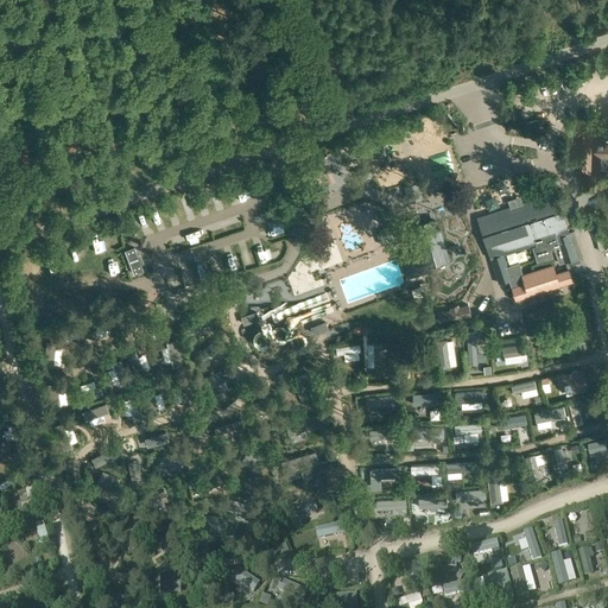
[(583,162),(583,170),(590,170),(590,178),(600,178),(600,170),(607,170),(607,133),(600,134),(583,134),(583,162)]
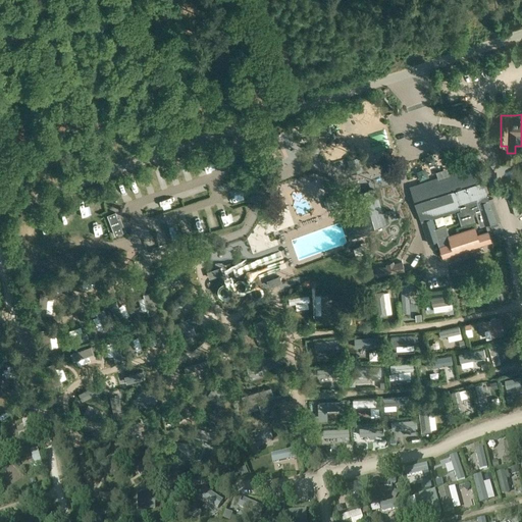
[(367,139),(372,153),(382,150),(377,135),(367,139)]
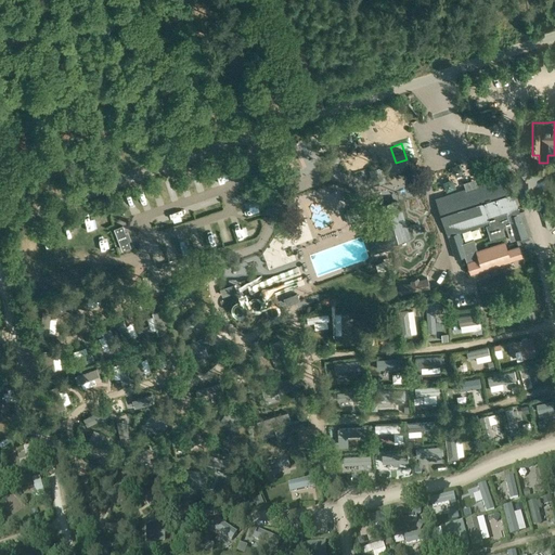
[(372,179),(383,176),(381,166),(370,169),(372,179)]
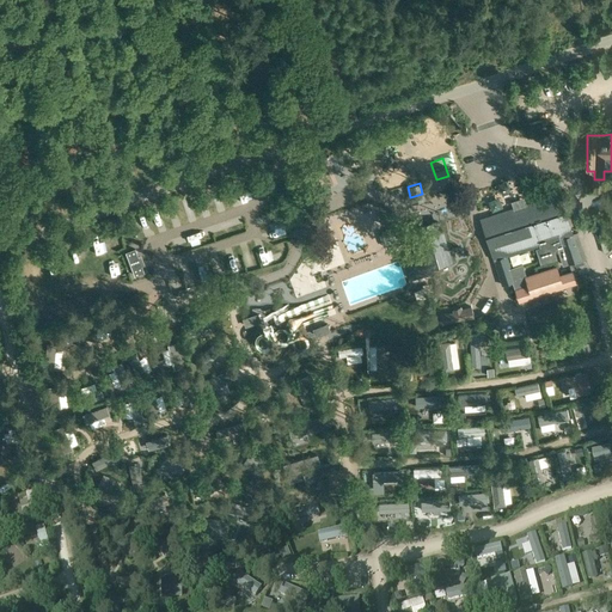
[(531,187),(532,194),(542,193),(540,184),(531,187)]
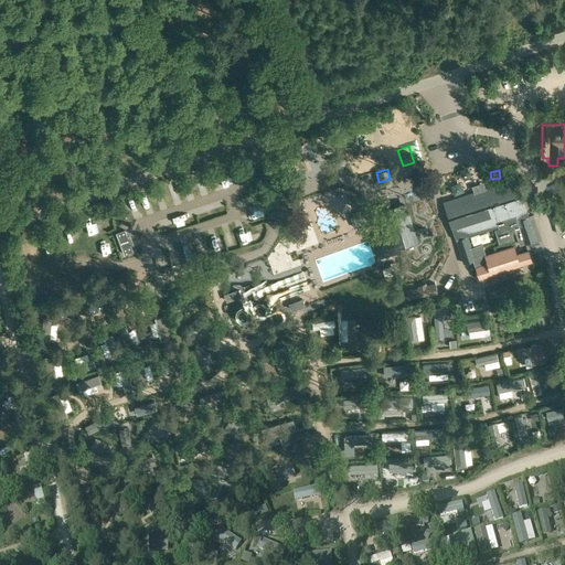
[(529,215),(528,215),(515,180),(486,190),(483,183),(478,184),(472,187),(475,193),(444,203),(456,238),(455,240),(464,263),(472,260),(479,278),(532,262),(528,249),(516,253),(514,245),(486,254),(482,243),(476,245),(471,247),(469,241),(468,235),(498,225),(500,232),(513,227),(520,245),(536,238),(529,215)]
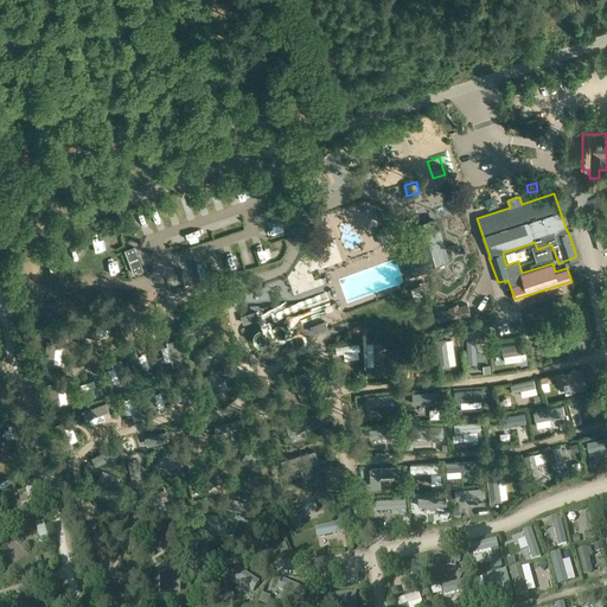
[(492,193),(479,198),(484,208),(496,203),(492,193)]
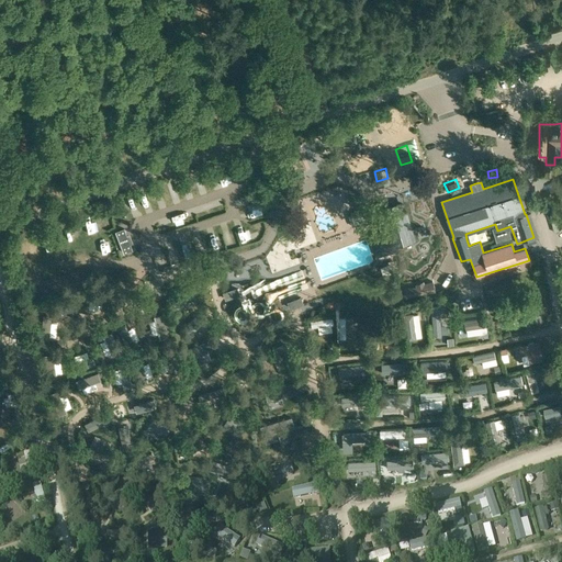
[(336,202),(343,199),(338,191),(332,194),(336,202)]
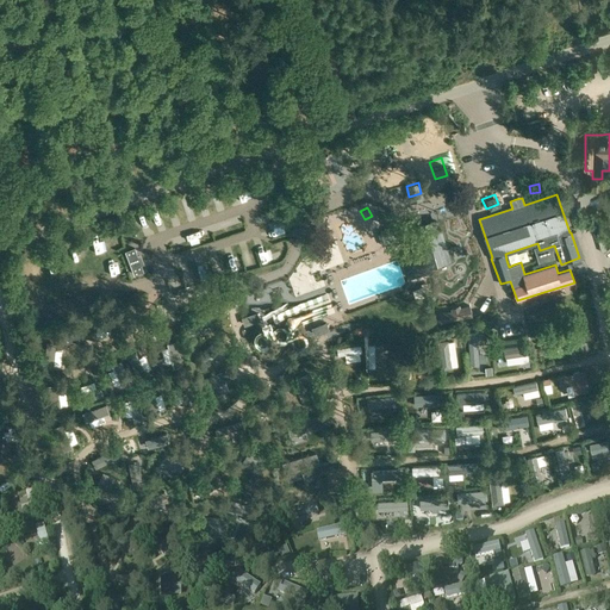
[(418,246),(412,247),(415,256),(421,254),(425,269),(433,267),(450,261),(437,218),(412,226),(418,246)]
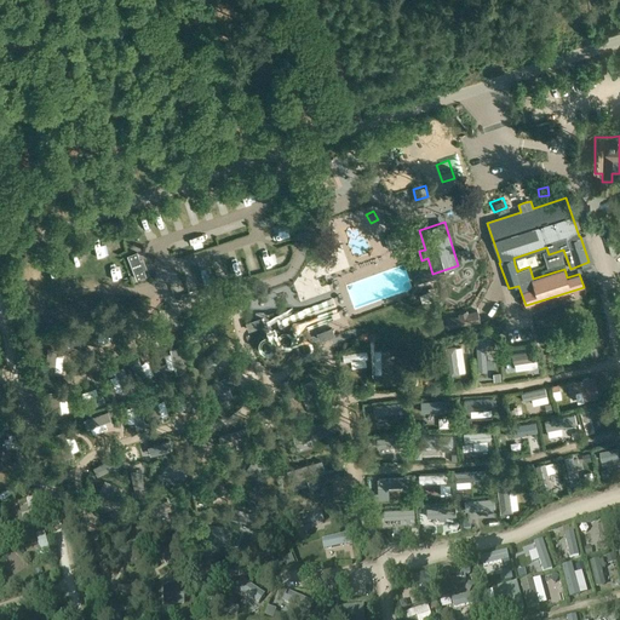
[(385,236),(389,250),(402,246),(399,233),(386,236),(385,236)]
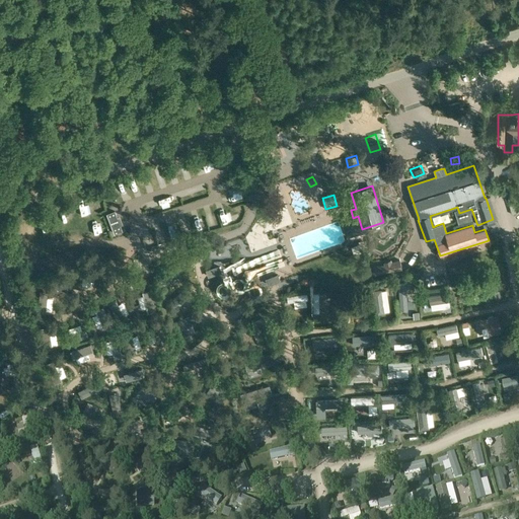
[(510,211),(515,209),(511,196),(506,197),(510,211)]
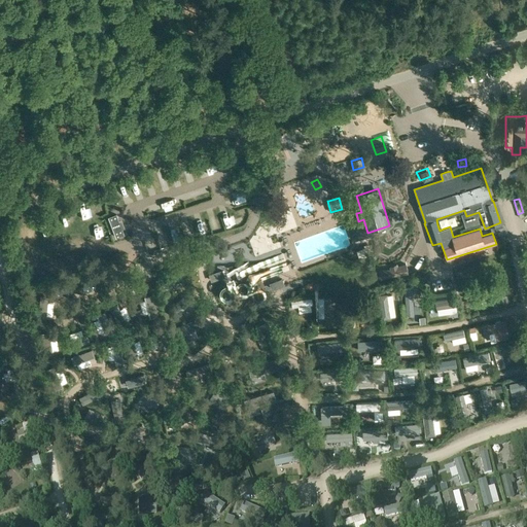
[(476,213),(463,218),(465,225),(475,222),(475,221),(473,221),(478,219),(476,213)]
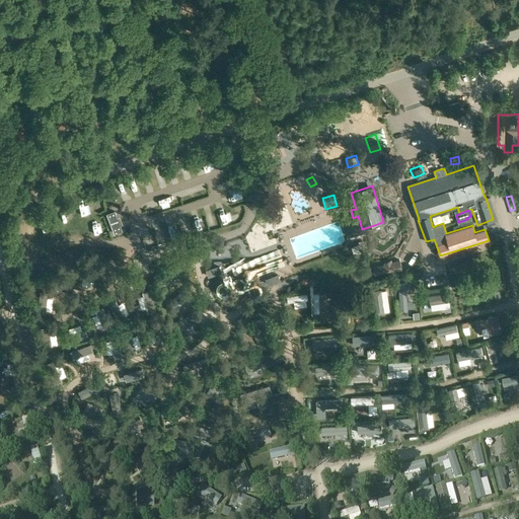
[(121,226),(118,218),(115,211),(106,214),(115,234),(123,231),(121,226)]
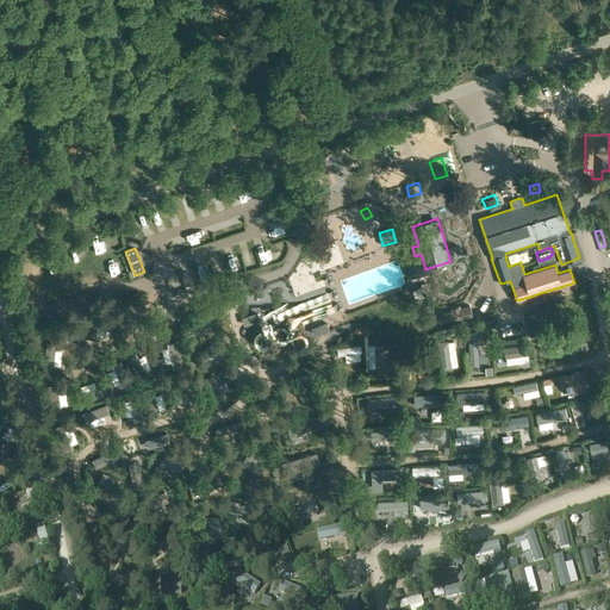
[(440,324),(472,316),(470,305),(460,307),(459,305),(450,307),(452,310),(437,313),(440,324)]
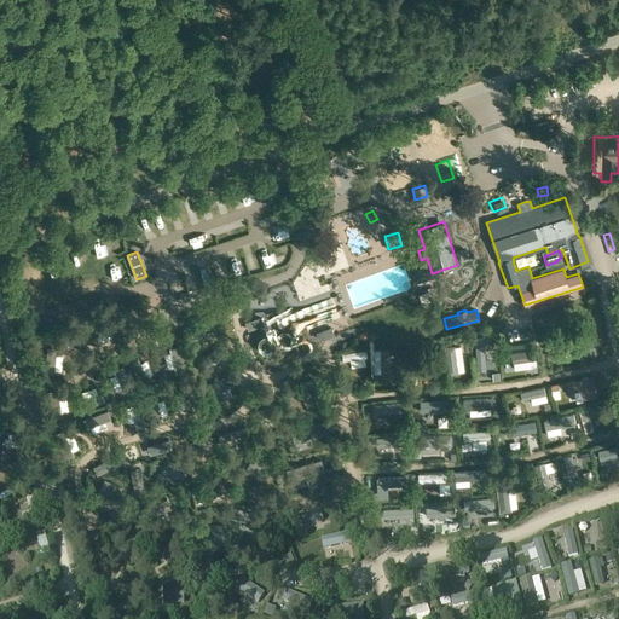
[(210,312),(189,331),(196,340),(218,320),(210,312)]
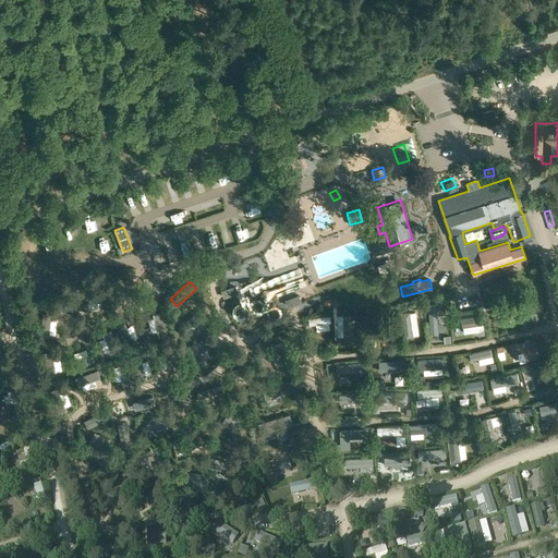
[(234,287),(221,292),(223,299),(237,293),(234,287)]
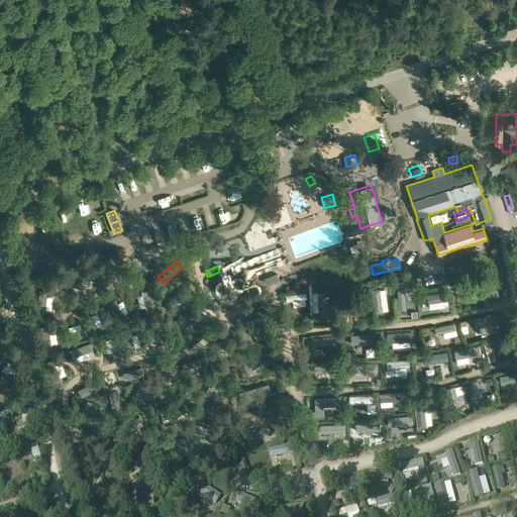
[(80,271),(79,279),(82,279),(94,280),(100,281),(101,273),(80,271)]
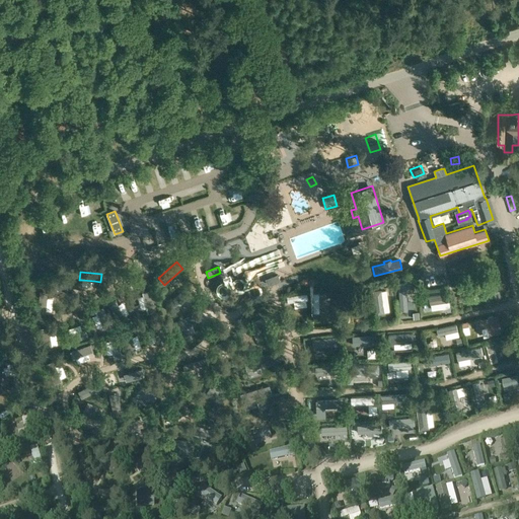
[(70,273),(50,279),(53,287),(56,286),(68,282),(73,280),(70,273)]
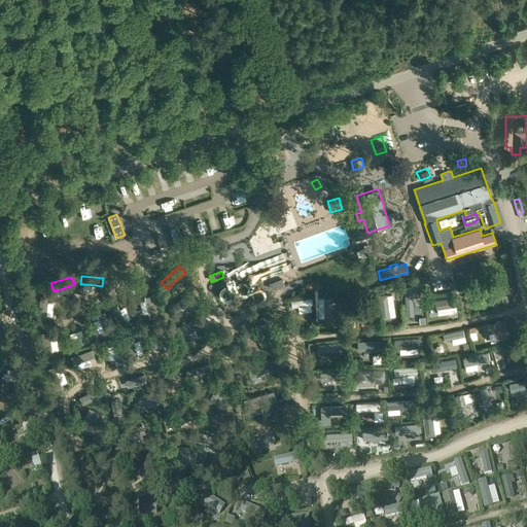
[(281,280),(269,284),(271,290),(284,285),(281,280)]
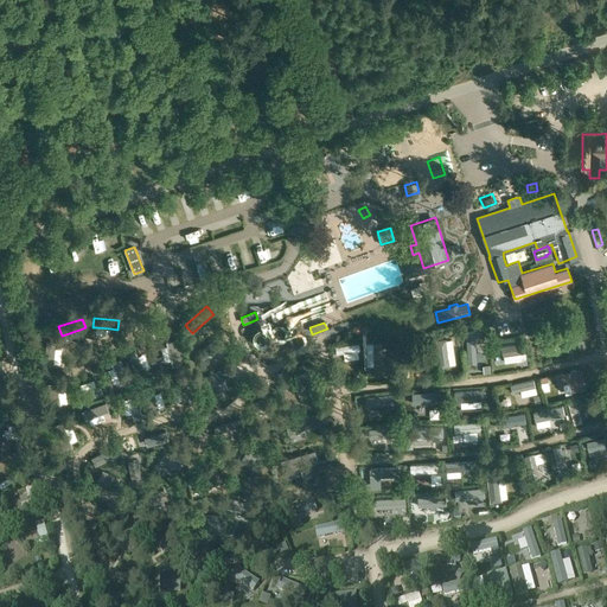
[(575,327),(550,336),(553,345),(577,336),(575,327)]
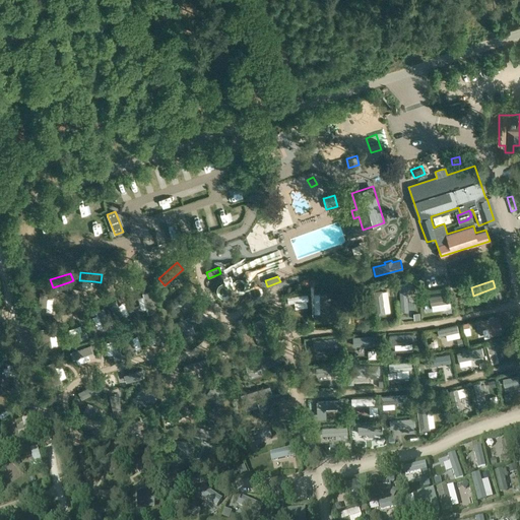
[(406,284),(399,285),(401,311),(408,310),(408,309),(407,302),(406,284)]
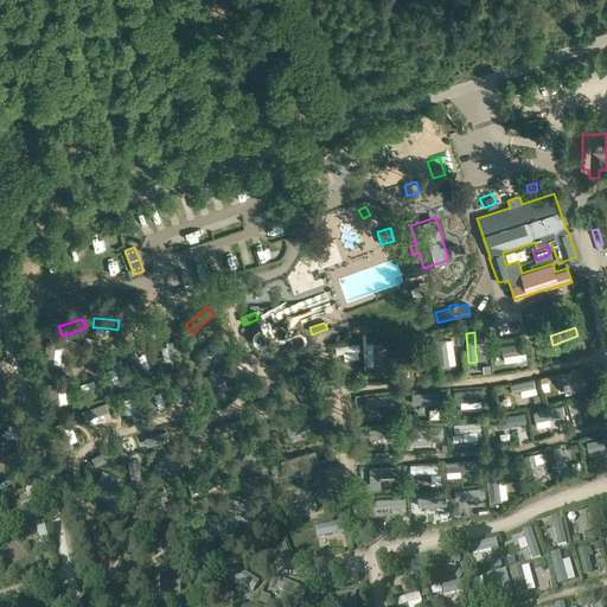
[(176,339),(166,342),(167,346),(171,360),(173,366),(183,364),(176,339)]
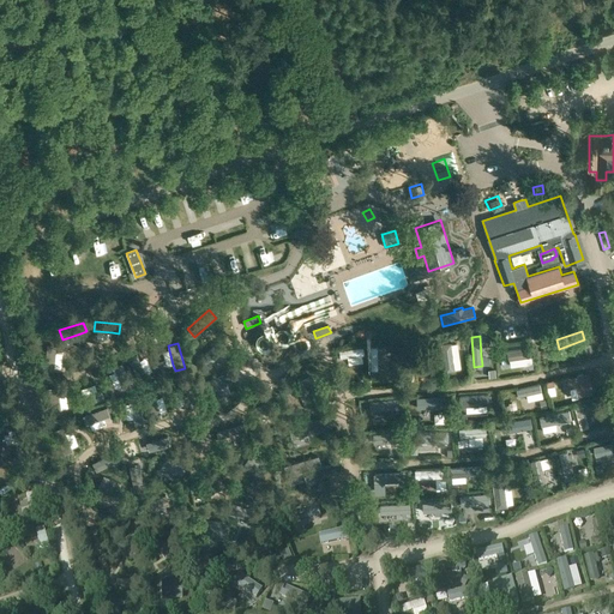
[(217,343),(197,362),(204,371),(224,351),(217,343)]
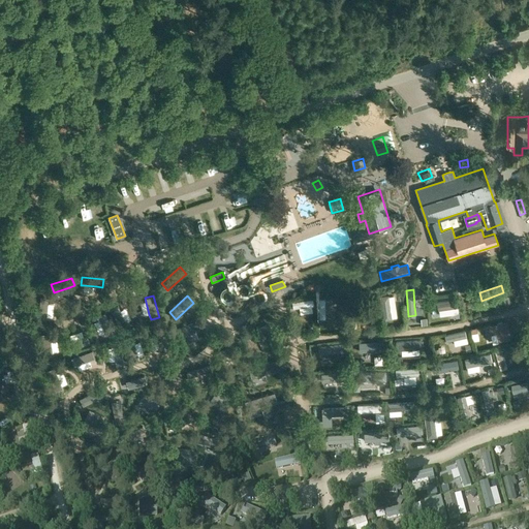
[(389,297),(380,298),(383,320),(392,319),(392,318),(389,298),(389,297)]
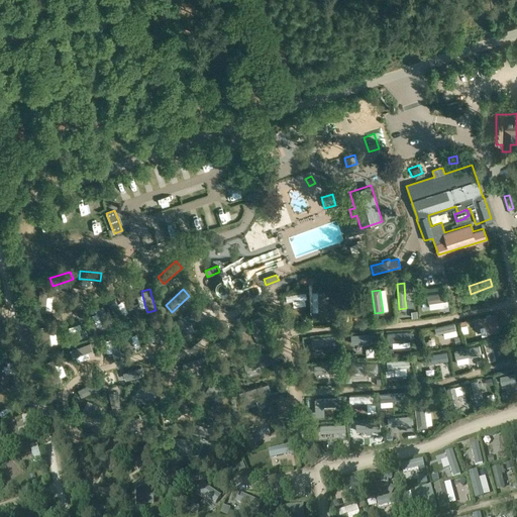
[(39,291),(38,312),(45,313),(45,310),(47,297),(47,292),(39,291)]
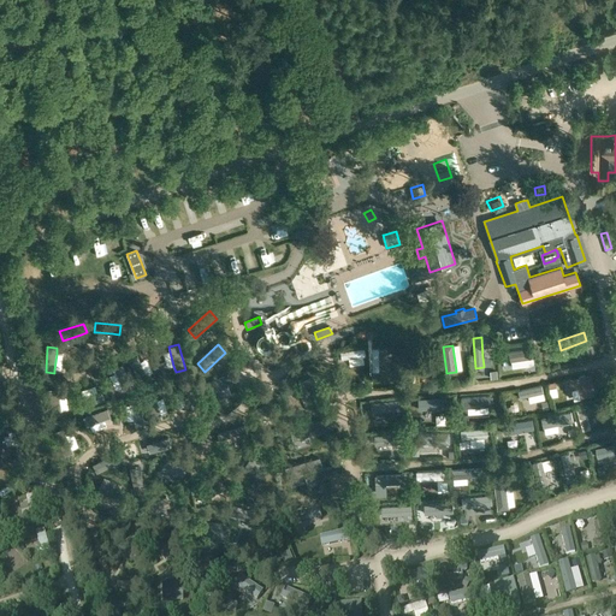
[(363,349),(341,353),(341,360),(348,359),(362,356),(365,356),(363,349)]
